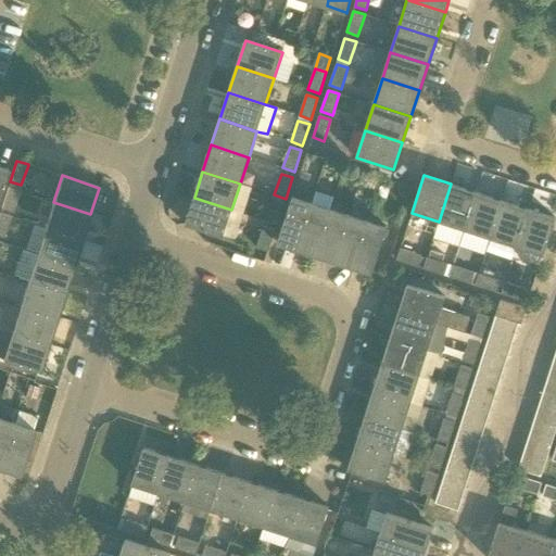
[(465,229),(477,192),(451,184),(439,222),(465,229)]
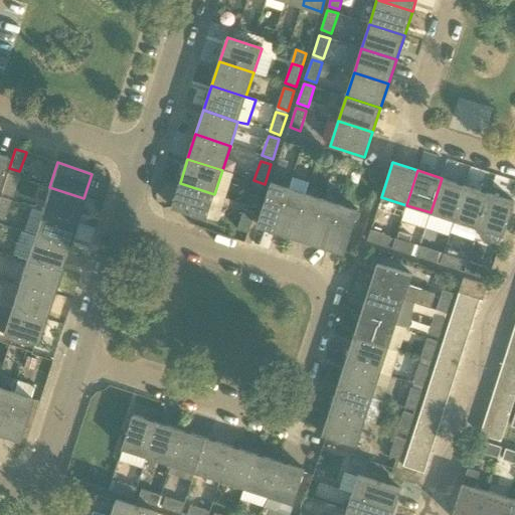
[(1,193),(12,196),(18,177),(7,173),(1,193)]
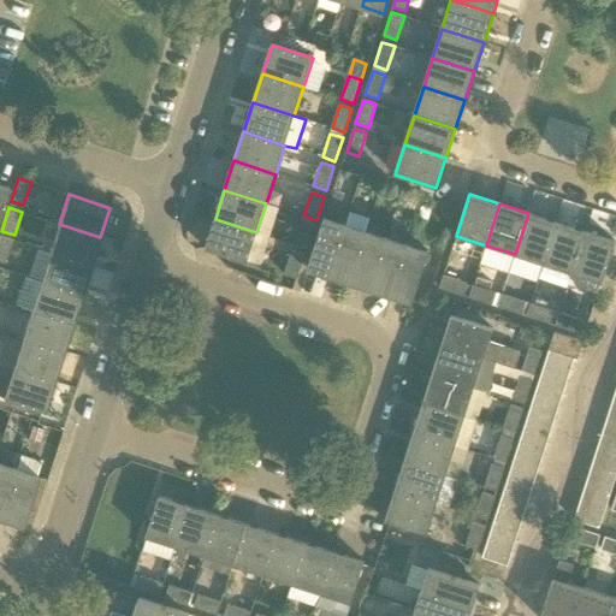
[(543,264),(557,223),(528,213),(515,254),(543,264)]
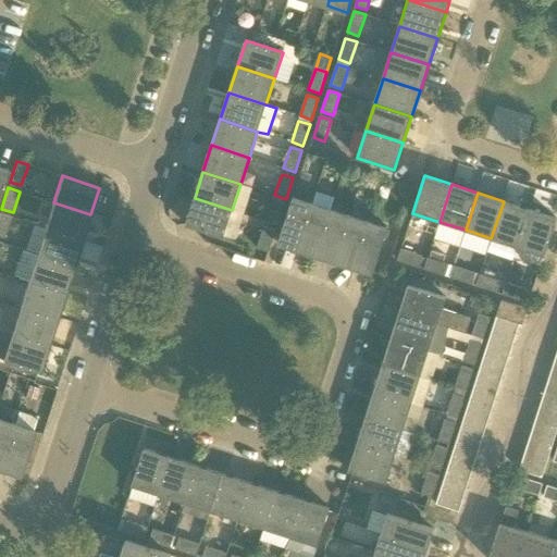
[(297,250),(312,203),(294,198),(294,197),(293,197),(277,244),(297,250)]
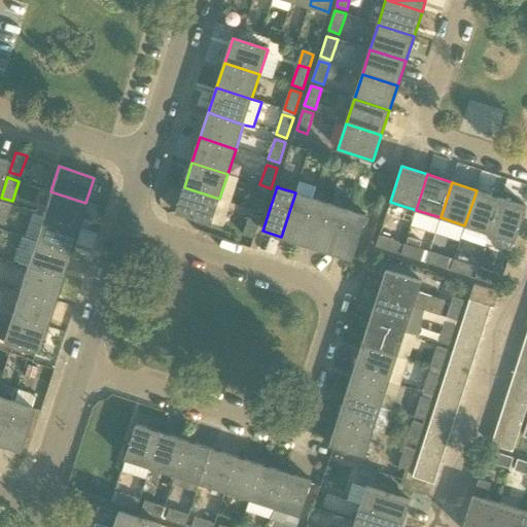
[(211,224),(219,199),(184,187),(176,213),(211,224)]
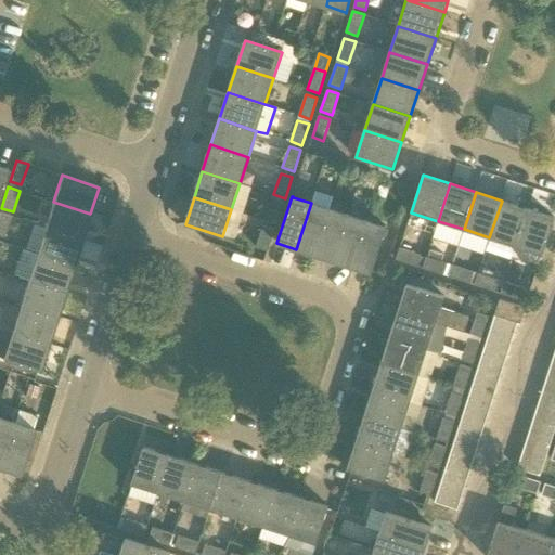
[(272,199),(266,220),(276,224),(283,203),(272,199)]
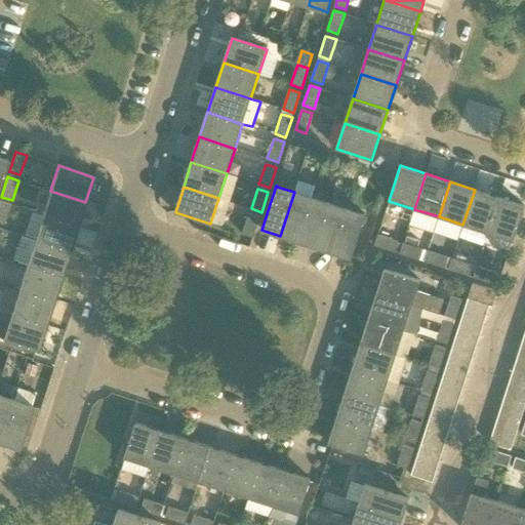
[(487,233),(499,197),(475,190),(462,225),(487,233)]
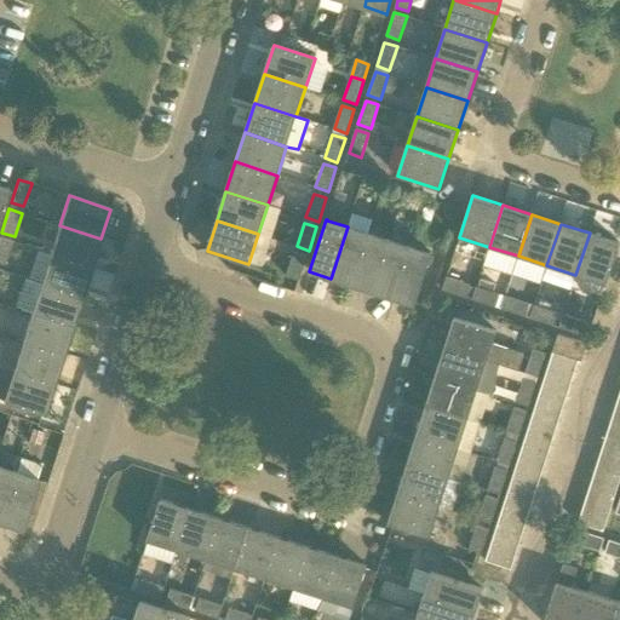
[(91,269),(101,239),(59,225),(50,254),(91,269)]
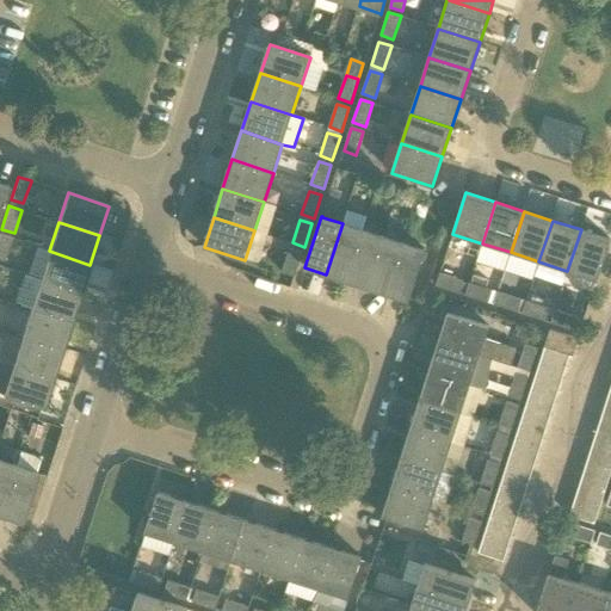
[(326,275),(347,281),(363,230),(343,223),(326,275)]
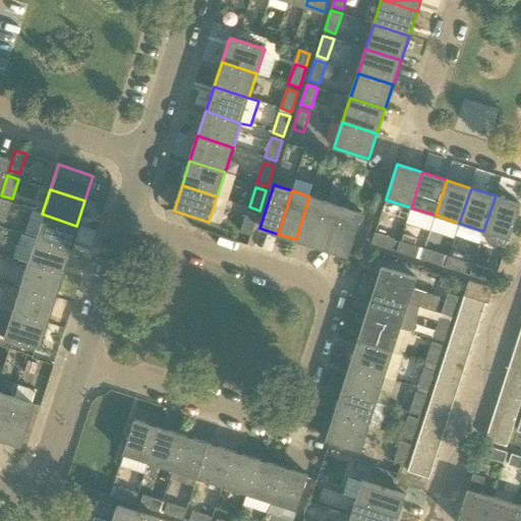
[(496,195),(483,231),(509,239),(520,205),(496,195)]
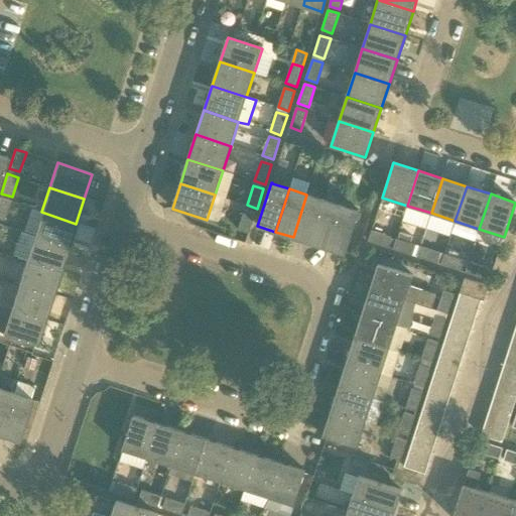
[(324,200),(306,195),(293,237),(310,242),(324,200)]
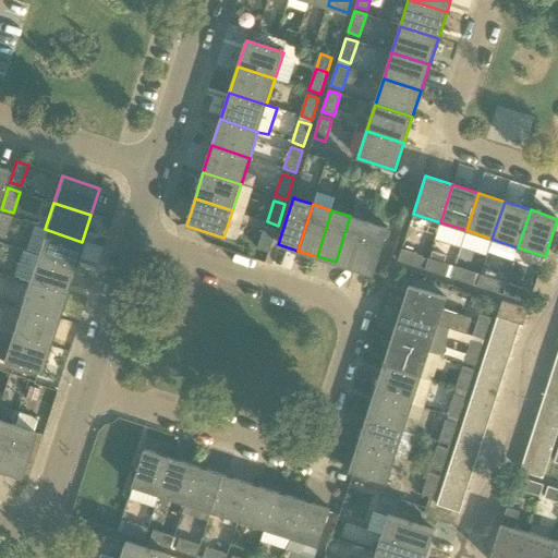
[(0,237),(4,239),(11,218),(0,214),(0,237)]
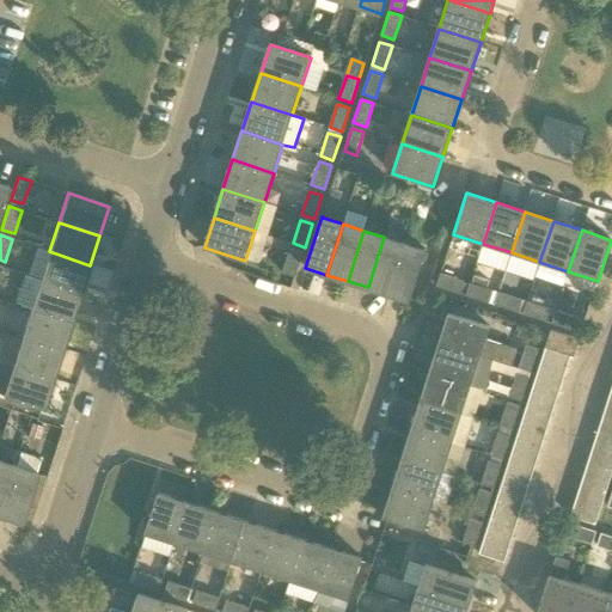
[(368,287),(389,294),(404,244),(384,237),(368,287)]
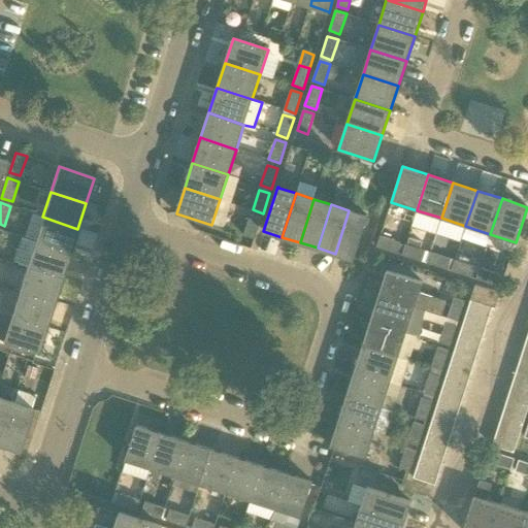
[(366,216),(350,210),(349,210),(335,254),(354,260),(367,216),(366,215),(366,216)]
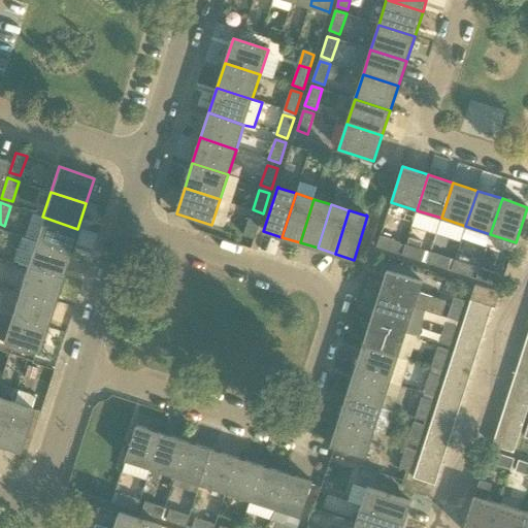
[(251,215),(244,235),(255,238),(261,219),(251,215)]
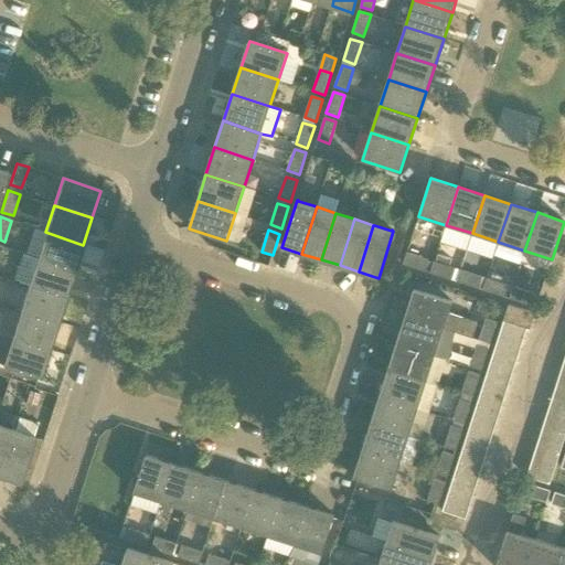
[(75,272),(83,245),(45,232),(36,258),(75,272)]
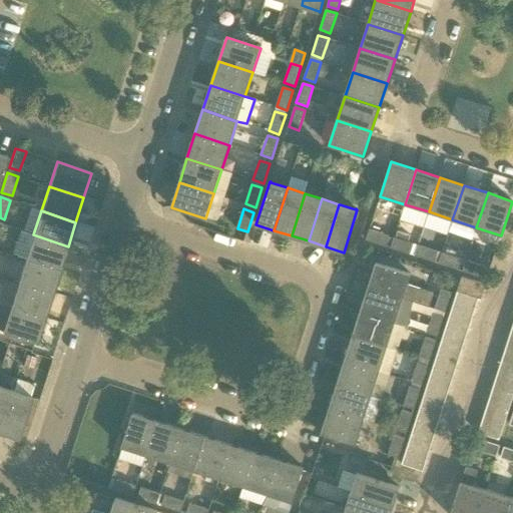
[(389,235),(370,229),(366,239),(386,245),(389,235)]
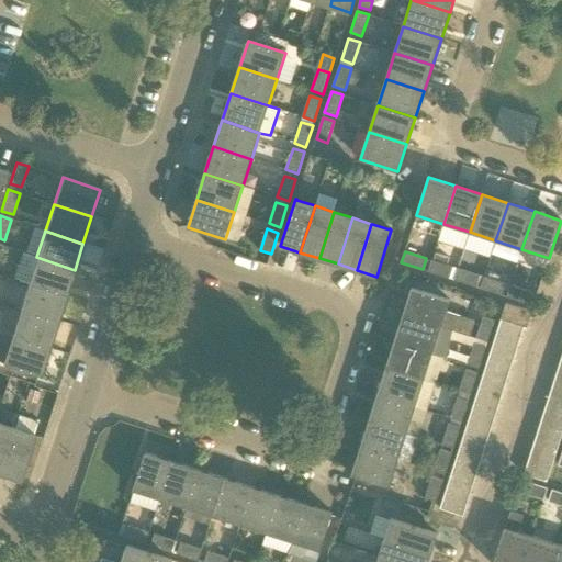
[(66,296),(75,270),(36,257),(27,284),(66,296)]
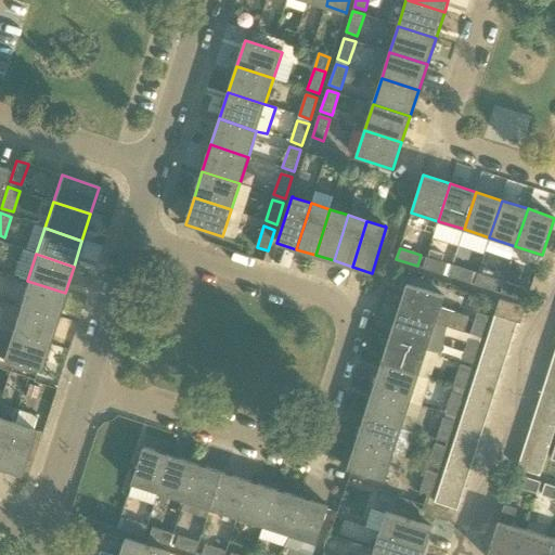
[(448,263),(426,257),(423,268),(444,274),(448,263)]
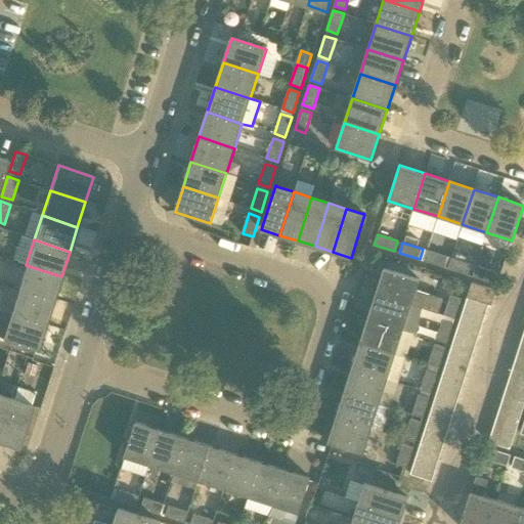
[(447,257),(427,250),(424,261),(444,267),(447,257)]
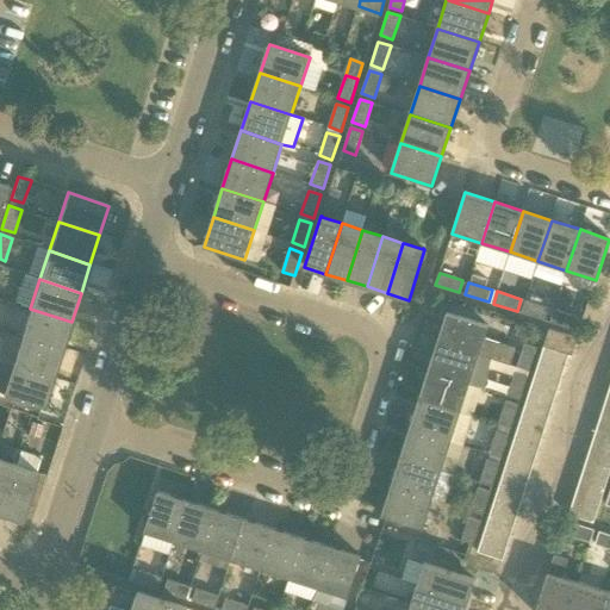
[(549,307),(526,300),(522,313),(545,321),(549,307)]
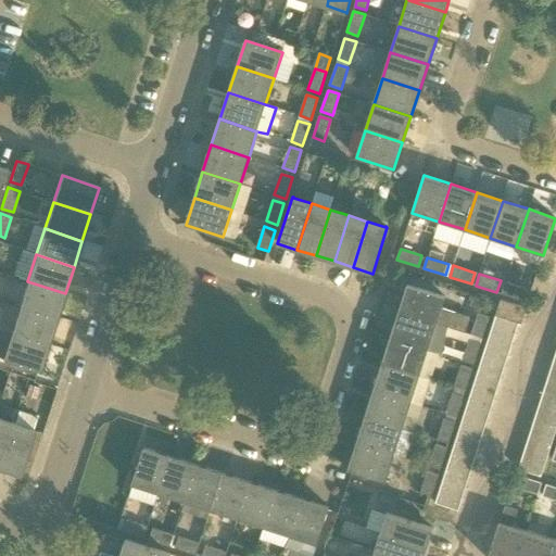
[(57,319),(65,293),(27,281),(20,307),(57,319)]
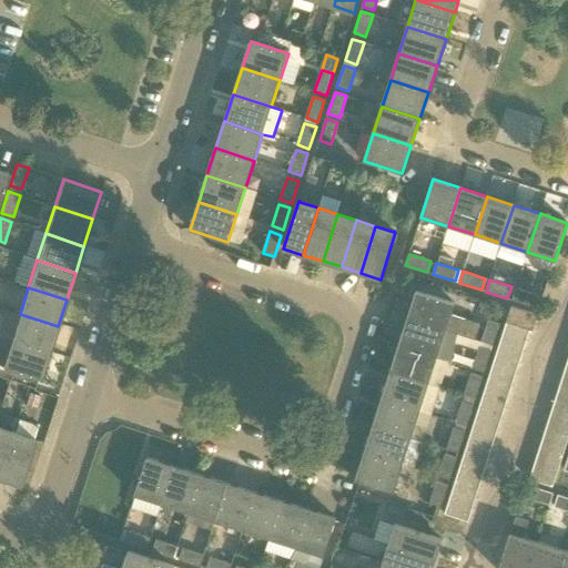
[(513,300),(534,307),(538,295),(516,288),(513,300)]
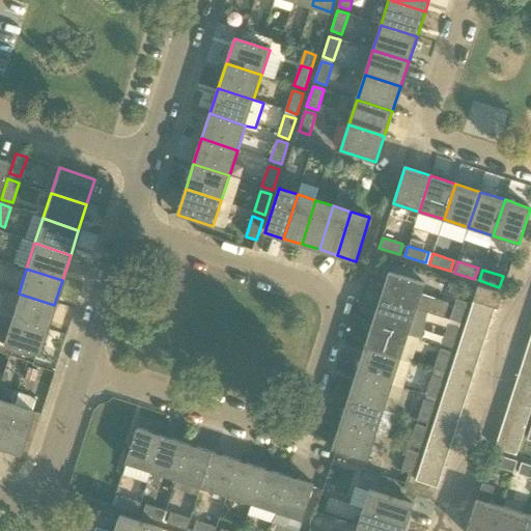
[(381,298),(417,309),(444,317),(449,303),(421,294),(425,283),(389,272),(381,298)]
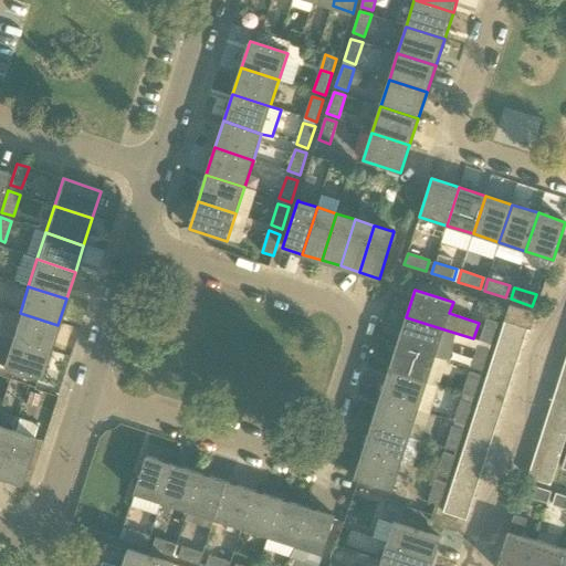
[(531,329),(535,314),(510,305),(504,322),(505,322),(528,328),(531,329)]
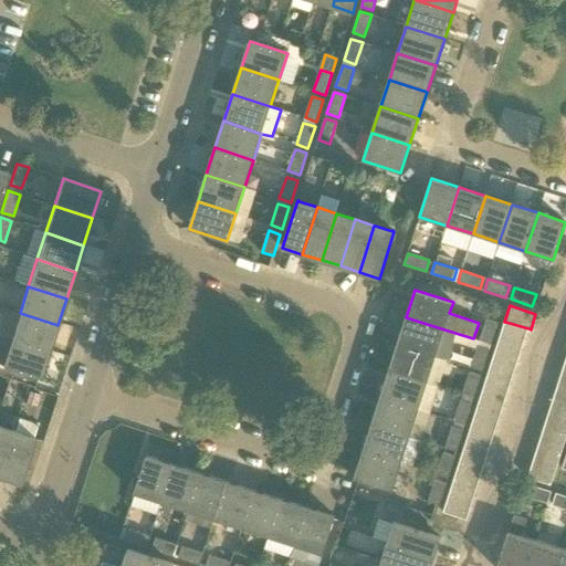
[(49,352),(58,325),(20,313),(11,339),(49,352)]
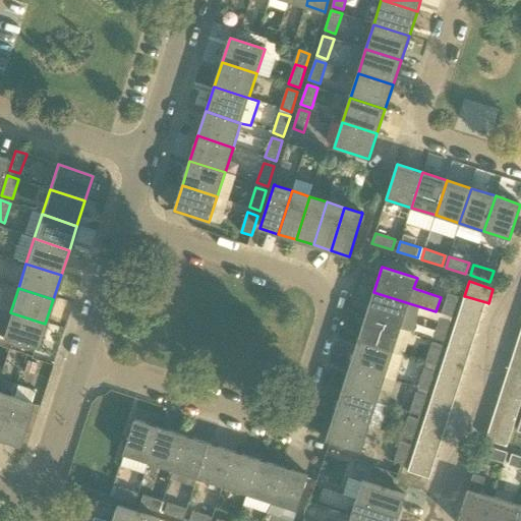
[(401,328),(409,303),(373,292),(365,316),(401,328)]
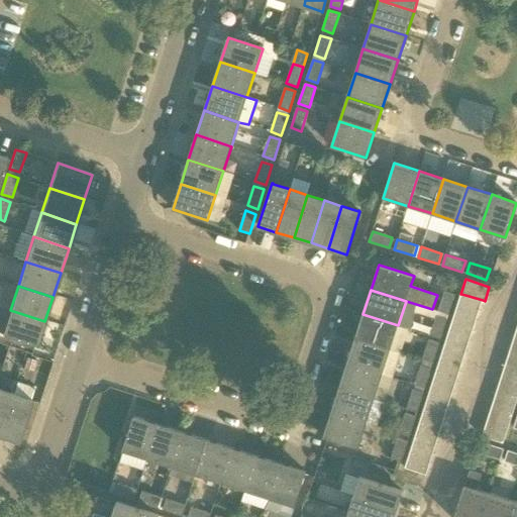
[(438,311),(448,314),(455,295),(444,291),(438,311)]
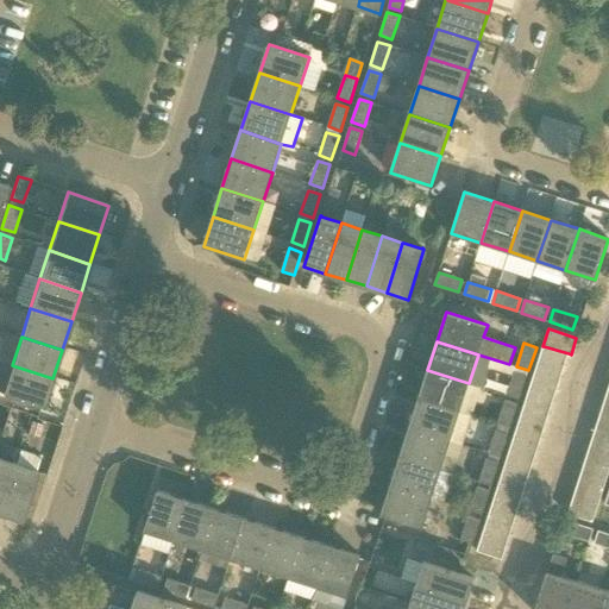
[(544,346),(542,346),(540,357),(565,364),(569,353),(544,346)]
